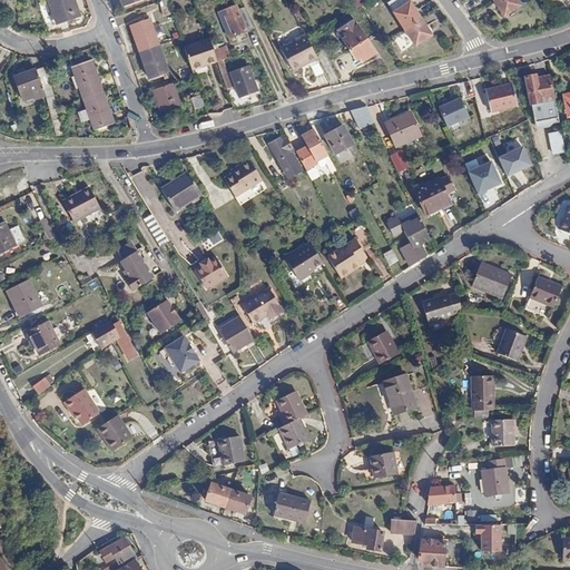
[(75,0),(48,0),(58,26),(81,17),(75,0)]
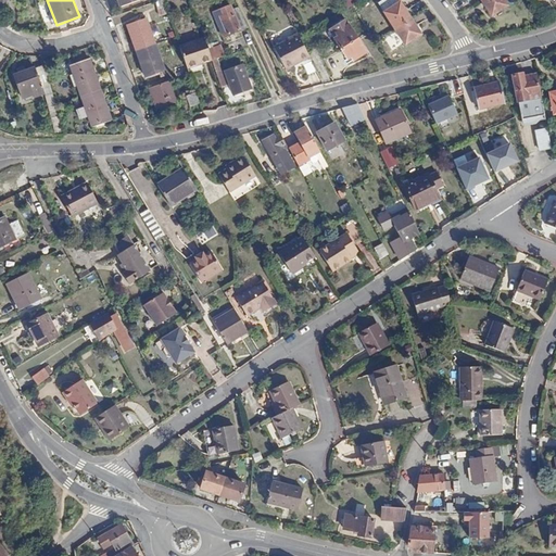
[(359,0),(346,0),(344,1),(349,9),(361,1),(359,0)]
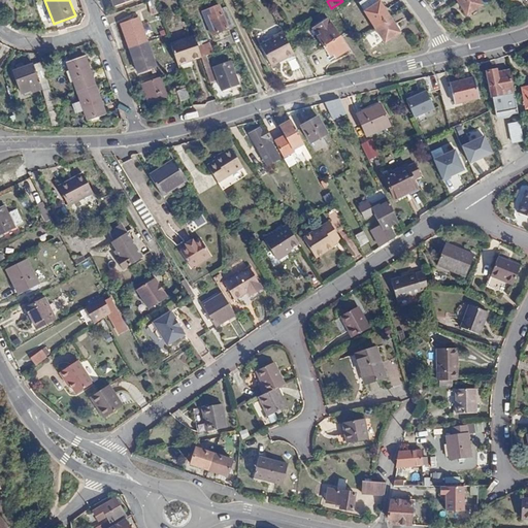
[(375,27),(390,17),(378,0),(363,0),(360,3),(375,27)]
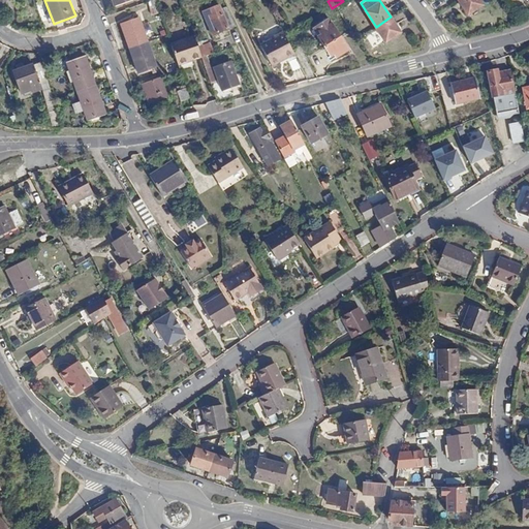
[(479,0),(458,0),(467,16),(484,5),(479,0)]
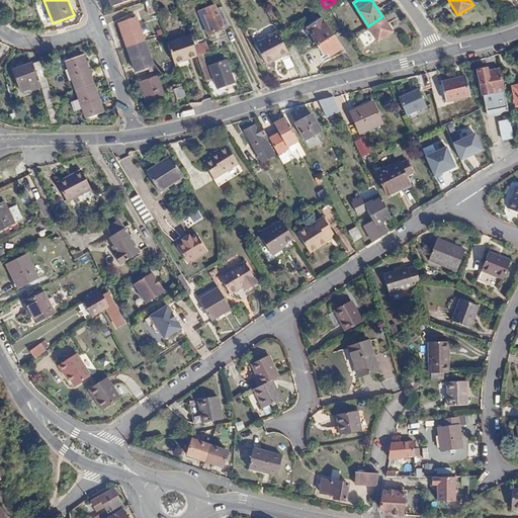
[(208,35),(232,26),(224,8),(218,10),(216,5),(199,12),(208,35)]
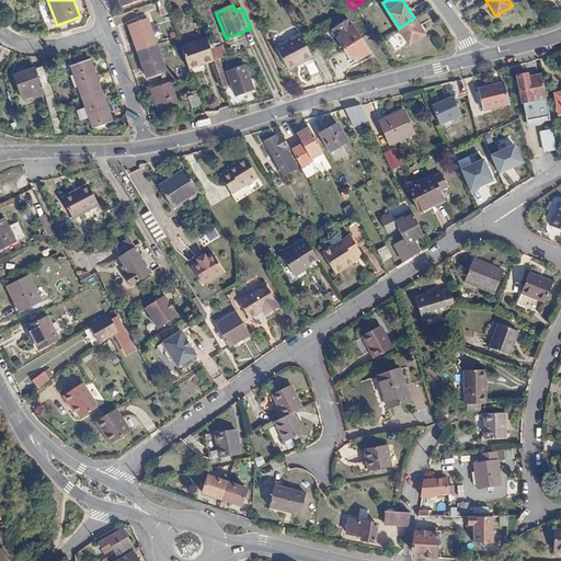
[(425,35),(414,18),(399,29),(410,45),(425,35)]
